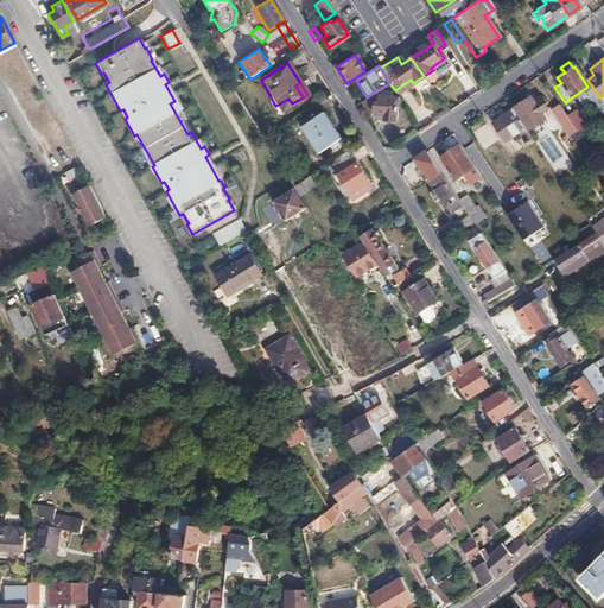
[(367,97),(360,102),(366,113),(382,114),(382,119),(393,120),(395,97),(376,96),(376,90),(367,97)]
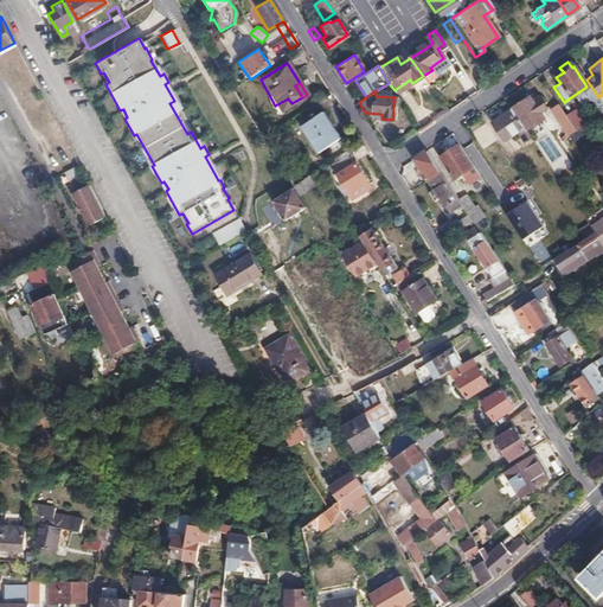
[(527,96),(508,108),(523,128),(524,131),(543,117),(538,112),(545,107),(538,98),(533,103),(527,96)]
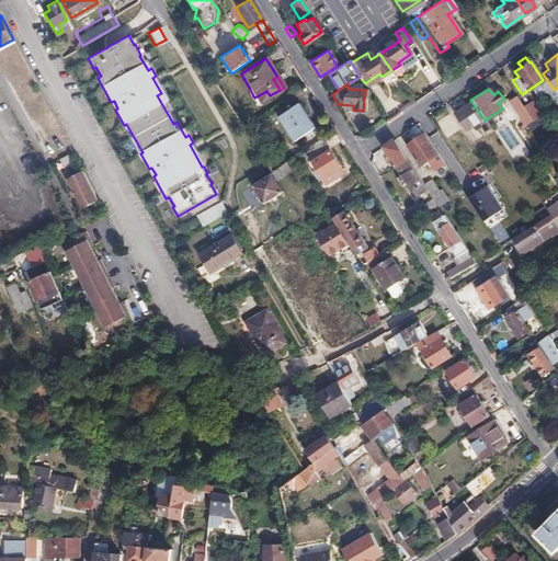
[(266,91),(254,98),(258,103),(270,95),(266,91)]
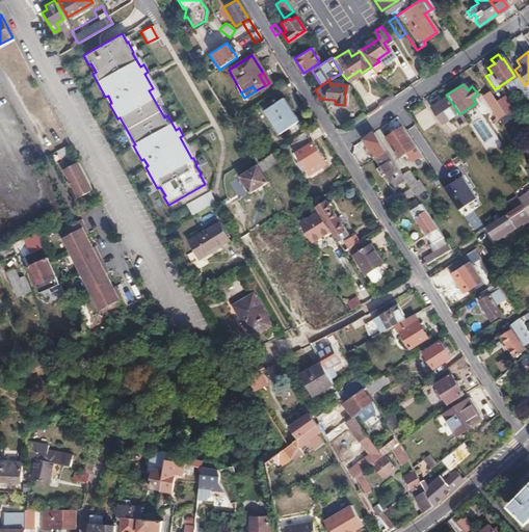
[(495,102),(490,94),(484,98),(491,106),(488,108),(496,118),(503,114),(495,102)]
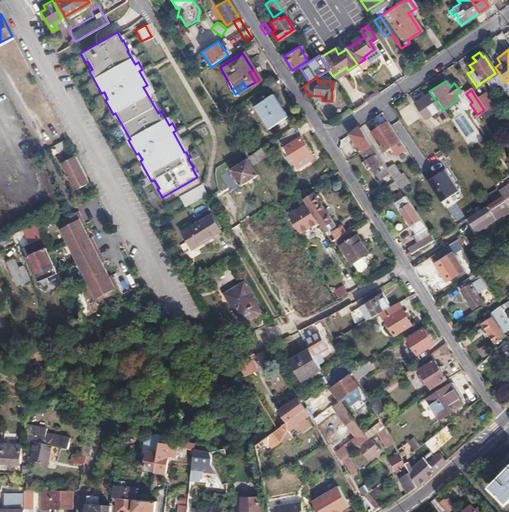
[(441,108),(429,91),(413,103),(424,119),(434,112),(441,108)]
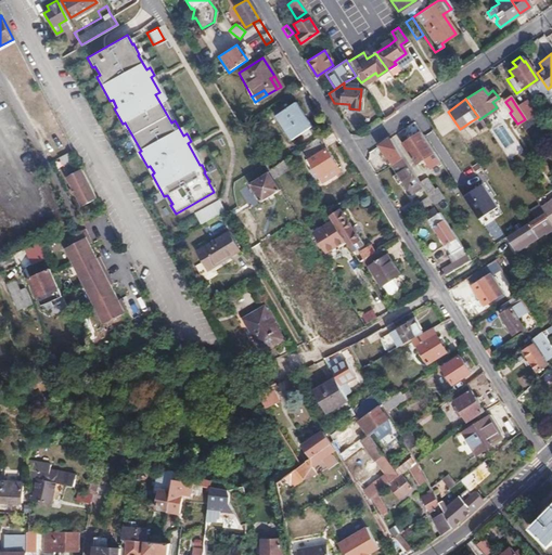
[(524,101),(516,106),(525,119),(533,114),(524,101)]
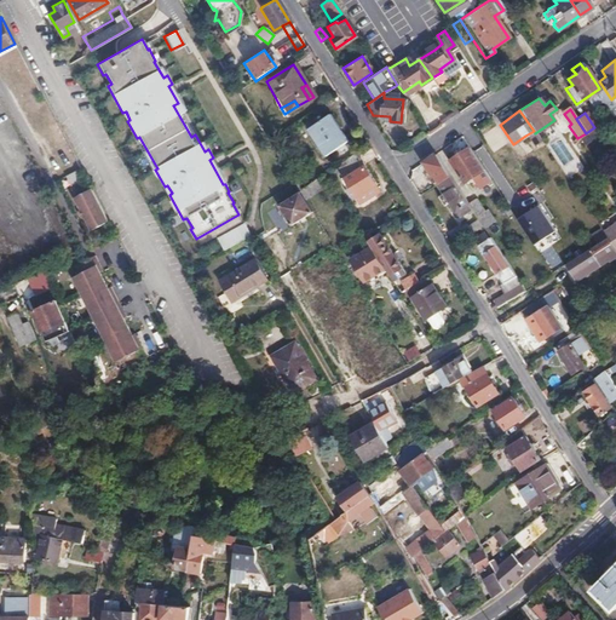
[(344,144),(327,116),(305,128),(322,156),(344,144)]
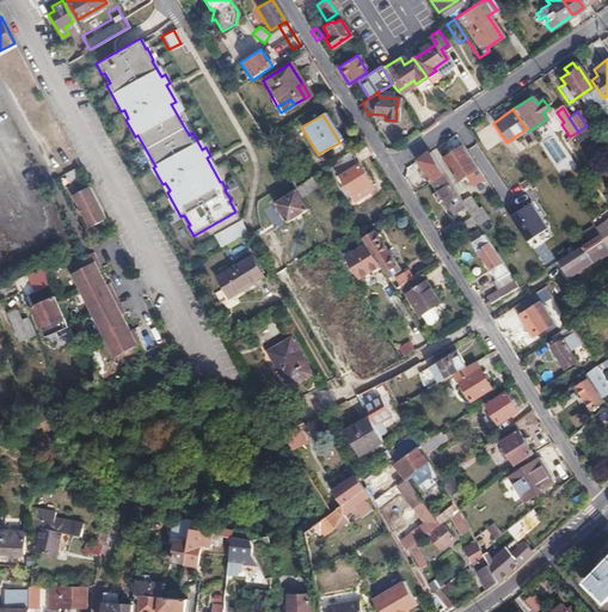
[(526,144),(533,139),(528,132),(527,129),(519,134),(526,144)]
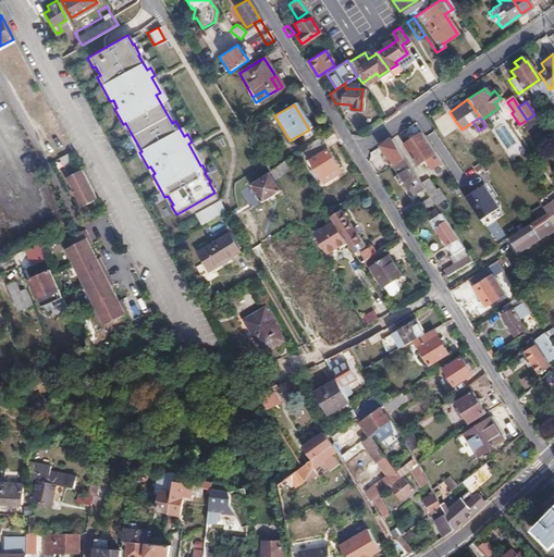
[(504,124),(492,127),(501,152),(512,148),(504,124)]
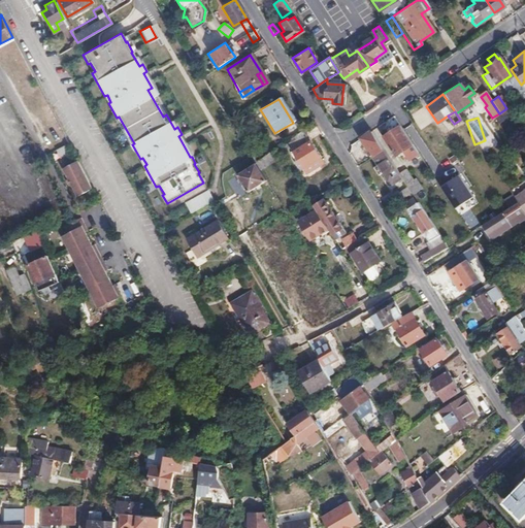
[(394,156),(411,144),(398,125),(381,137),(394,156)]
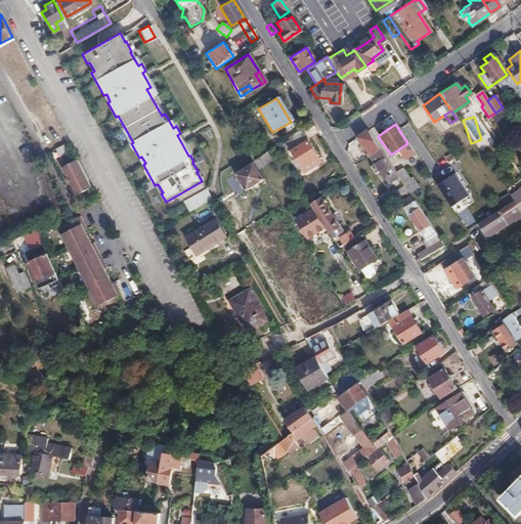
[(315,157),(299,129),(281,139),(294,158),(299,167),(315,157)]
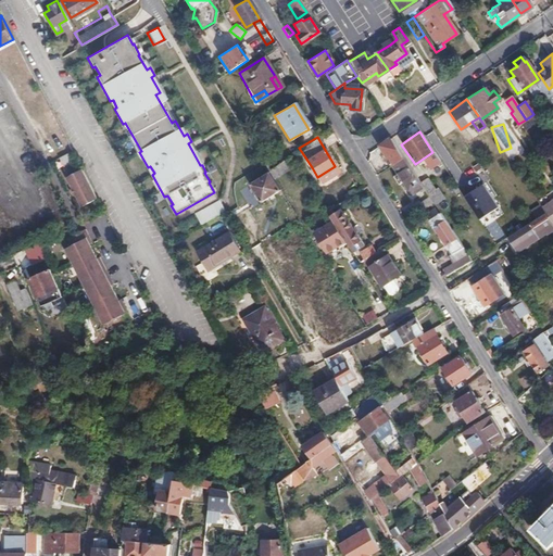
[(377,146),(390,165),(402,158),(389,138),(377,146)]
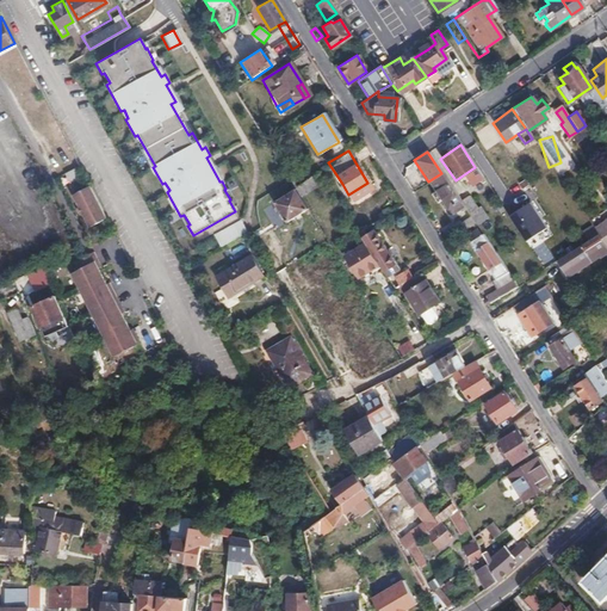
[(62,173),(67,184),(76,179),(72,168),(62,173)]
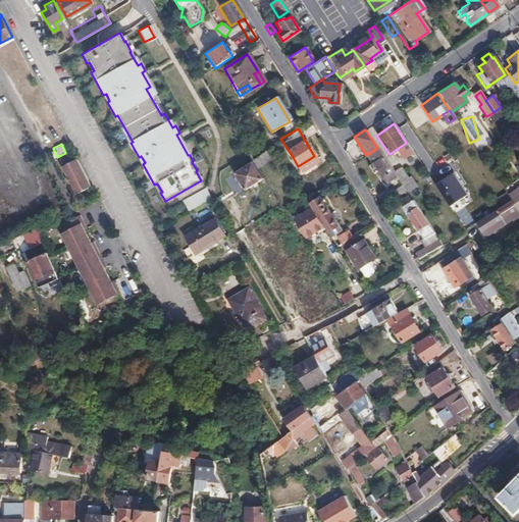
[(377,148),(366,155),(371,162),(366,165),(372,173),(376,171),(385,183),(396,175),(377,148)]
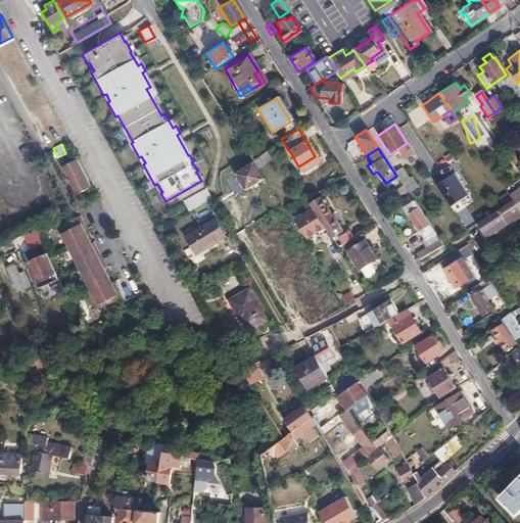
[(295,169),(298,167),(293,157),(289,160),(295,169)]
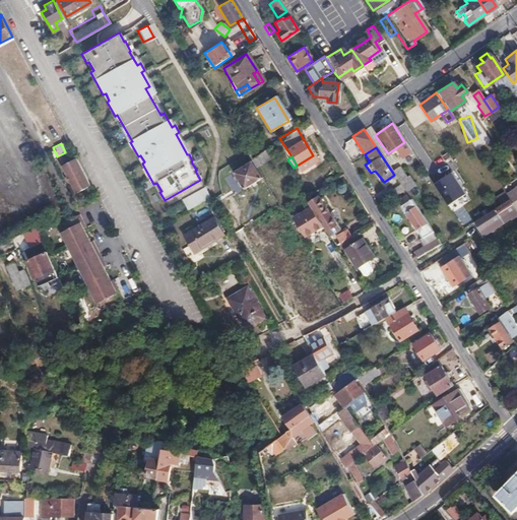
[(76,196),(90,189),(76,161),(62,169),(76,196)]
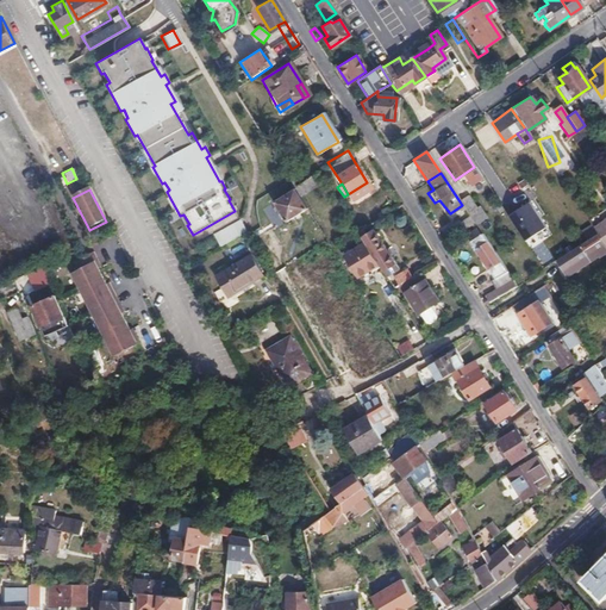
[(272,203),(285,223),(306,209),(292,190),(272,203)]
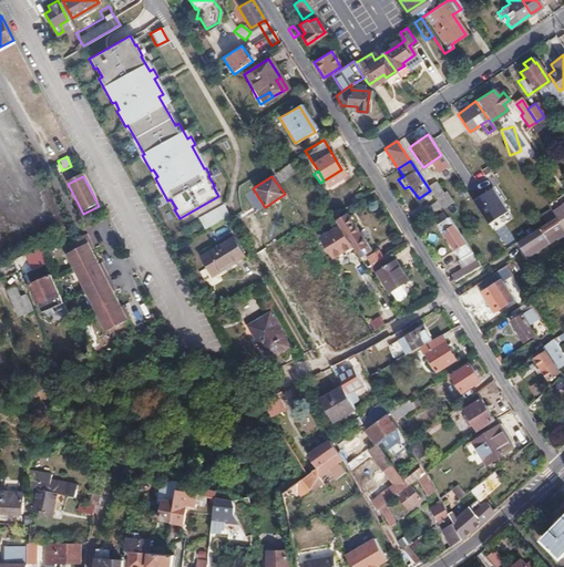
[(432,179),(427,183),(433,193),(439,189),(432,179)]
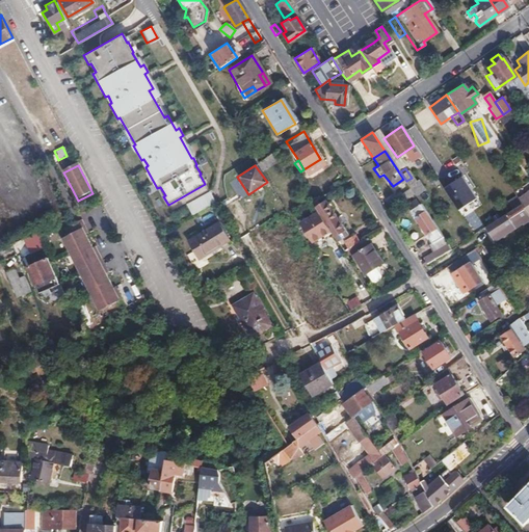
[(442,188),(458,212),(476,200),(460,176),(442,188)]
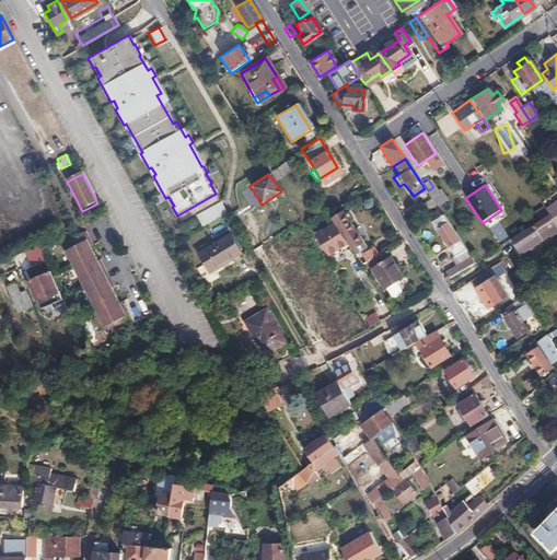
[(409,208),(415,217),(425,210),(419,201),(409,208)]
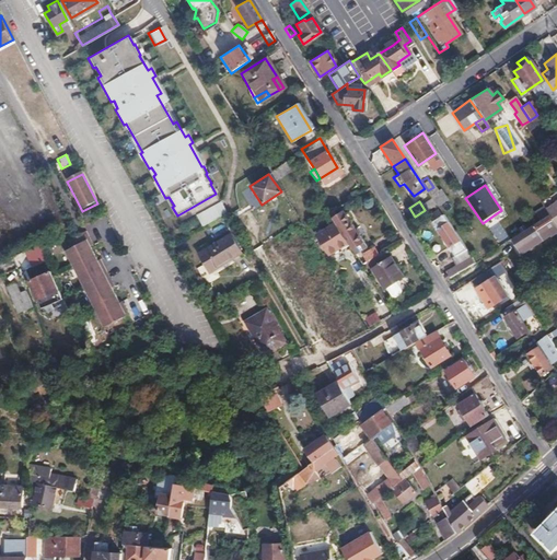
[(222,205),(197,217),(202,226),(227,214),(222,205)]
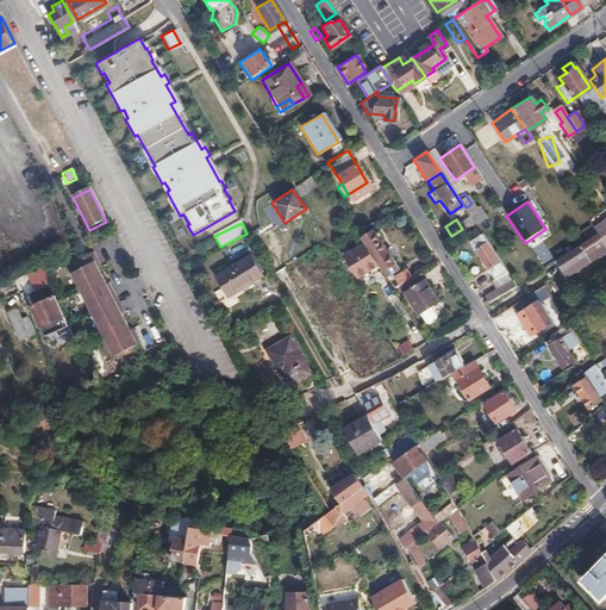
[(373,231),(360,238),(361,241),(364,244),(378,266),(385,277),(397,269),(379,240),(381,238),(378,231),(374,234),(373,231)]
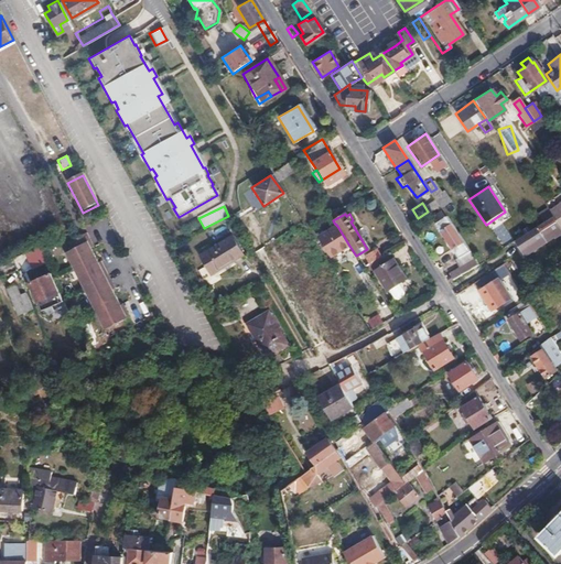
[(528,230),(515,239),(521,250),(559,226),(551,215),(528,230)]
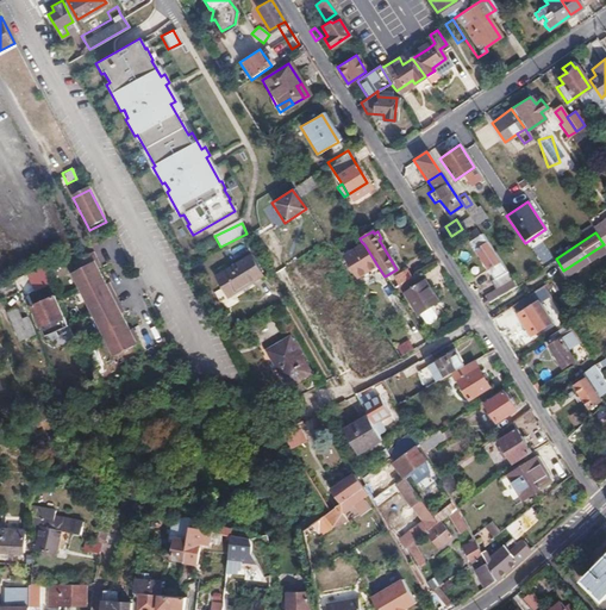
[(483,305),(485,304),(516,285),(481,234),(469,242),(494,278),(491,280),(495,288),(485,296),(485,297),(480,300),(483,305)]
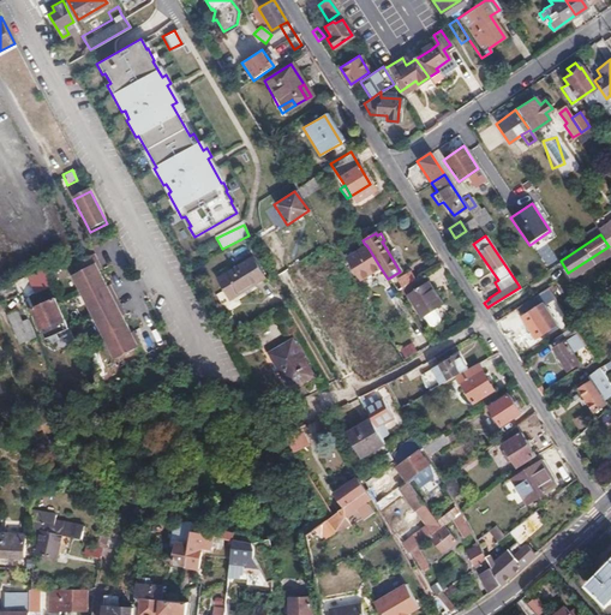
[(381,268),(367,246),(347,260),(360,280),(381,268)]
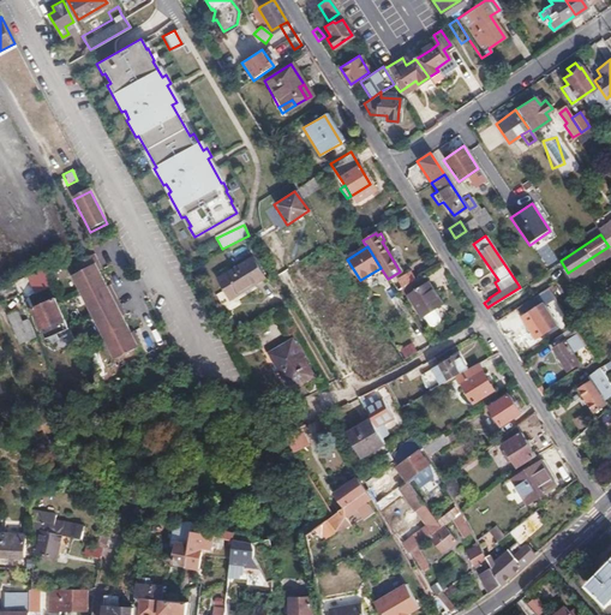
[(97,263),(93,255),(73,266),(77,273),(71,276),(114,359),(120,357),(125,364),(144,354),(139,346),(137,347),(94,264),(97,263)]
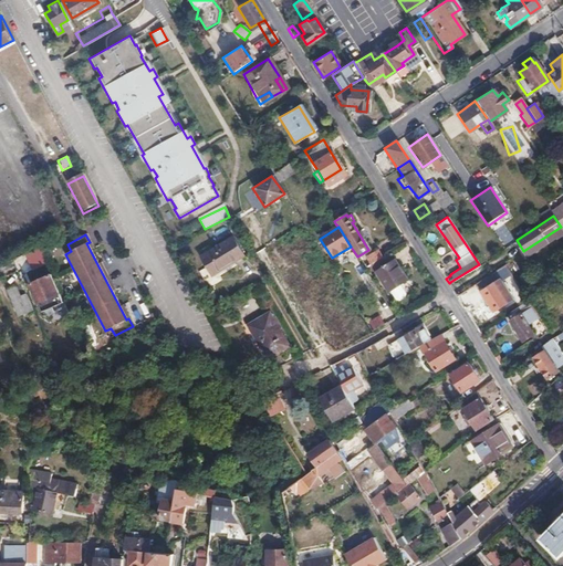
[(240,254),(229,236),(198,253),(209,272),(240,254)]
